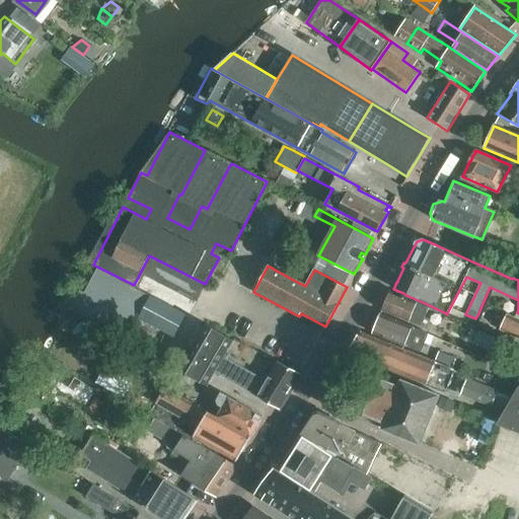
[(70,308),(130,341),(141,319),(172,337),(184,315),(119,280),(105,305),(80,291),(70,308)]
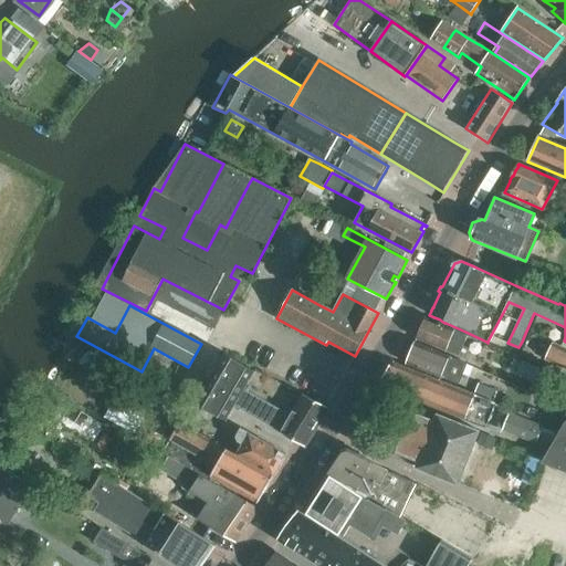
[(417,338),(458,356),(465,359),(470,349),(462,346),(467,336),(464,335),(450,329),(450,328),(447,327),(426,318),(417,338)]
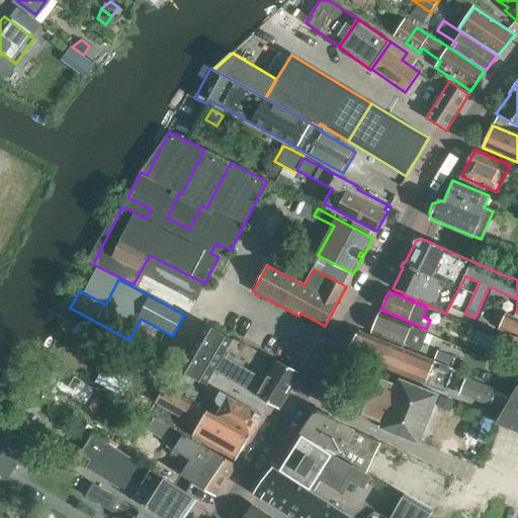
[(372,333),(404,346),(403,348),(418,354),(422,344),(407,338),(412,327),(379,314),(372,333)]
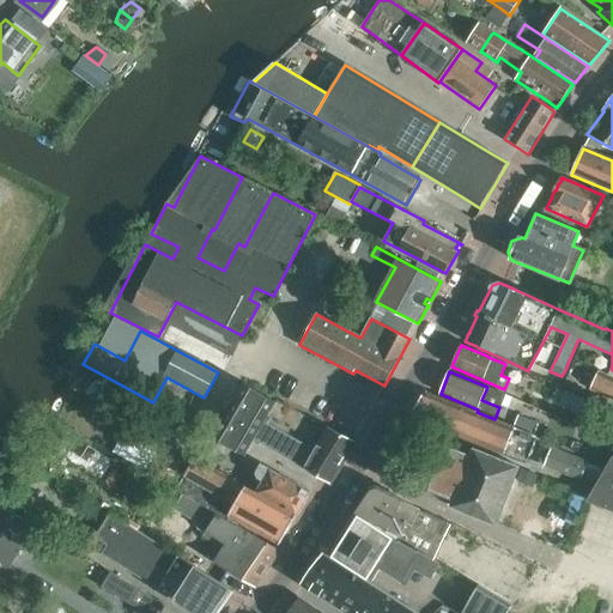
[(590,389),(612,399),(612,378),(598,372),(590,389)]
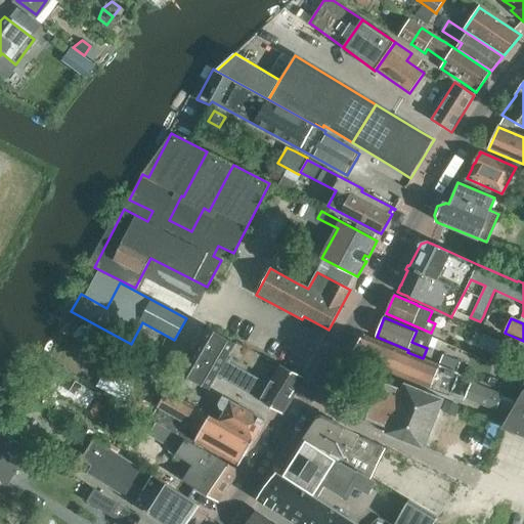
[(209,328),(182,374),(209,390),(217,376),(226,360),(235,343),(209,328)]
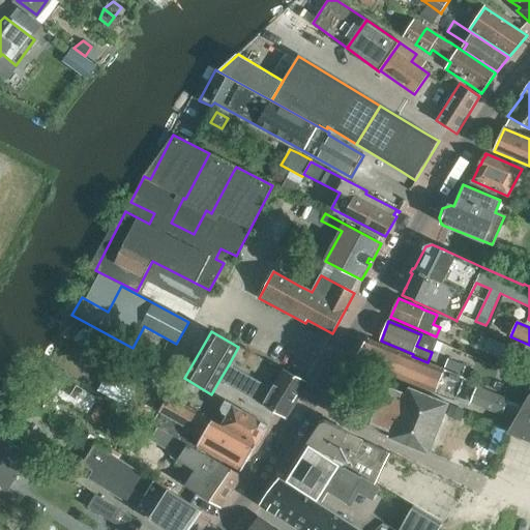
[(355,360),(454,400),(464,377),(369,340),(364,346),(365,349),(362,354),(359,354),(355,360)]
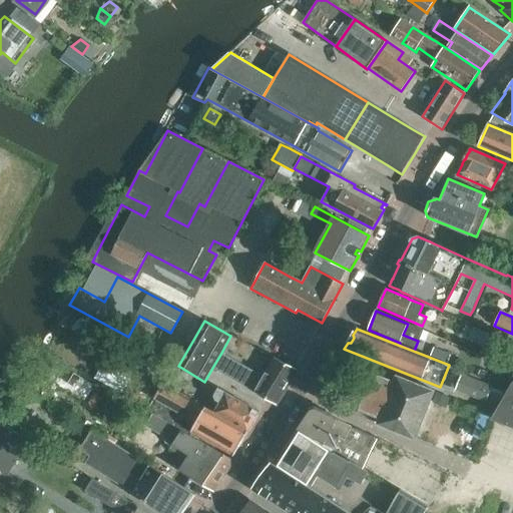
[(489,360),(508,368),(512,360),(512,357),(512,355),(499,349),(495,347),(491,357),(489,360)]
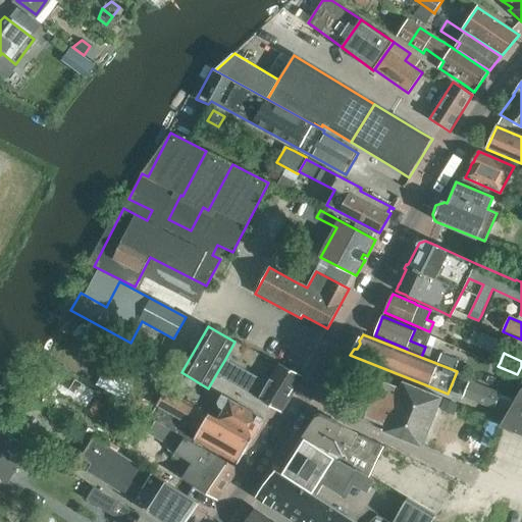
[(439,354),(436,363),(454,370),(458,361),(439,354)]
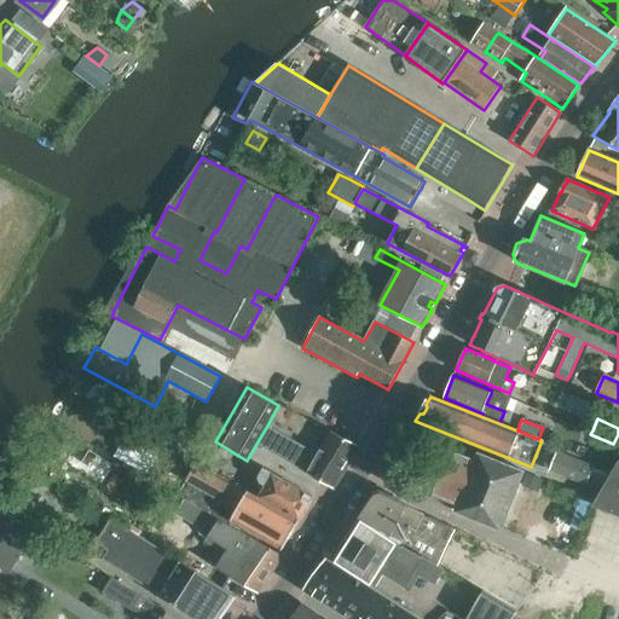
[(256,444),(335,489),(359,446),(331,432),(318,456),(304,446),(301,450),(265,429),(256,444)]
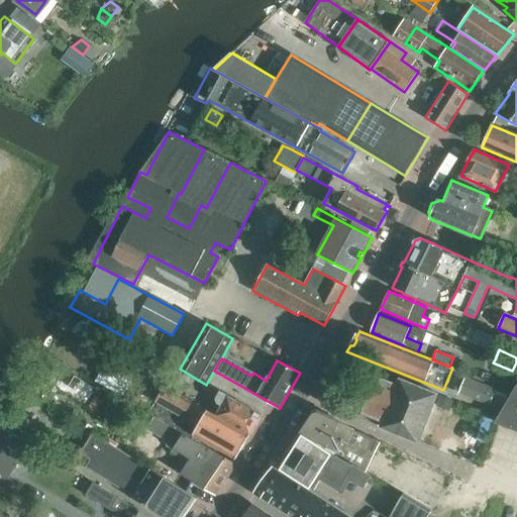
[(496,379),(491,388),(496,390),(500,391),(511,371),(503,367),(503,368),(487,359),(481,371),(496,379)]
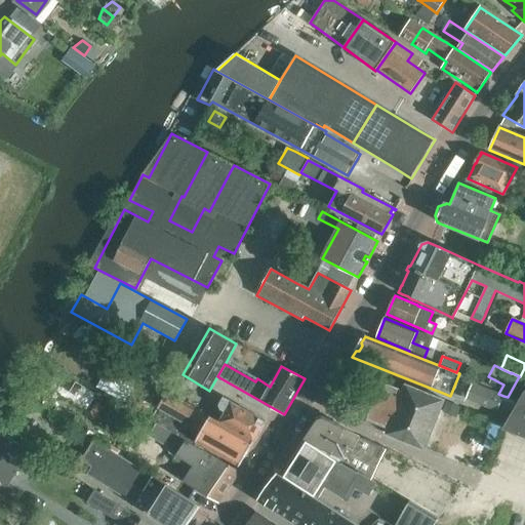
[(52,379),(59,385),(54,393),(85,412),(96,395),(57,370),(52,379)]
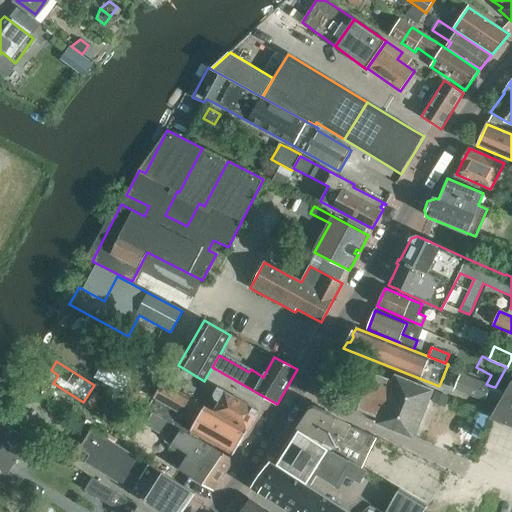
[(110,389),(120,395),(131,375),(121,369),(110,389)]
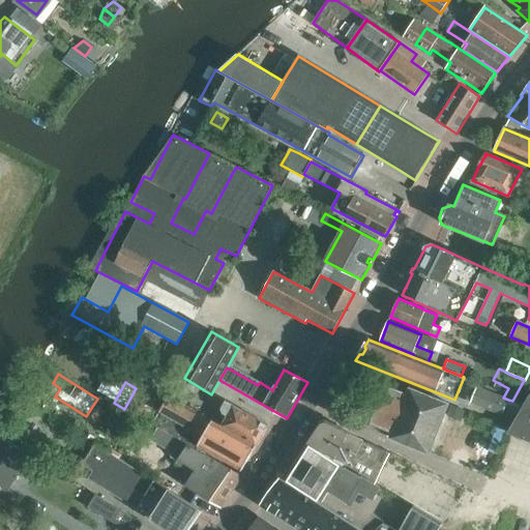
[(373,423),(393,432),(390,438),(429,453),(448,403),(410,388),(408,394),(387,386),(373,423)]
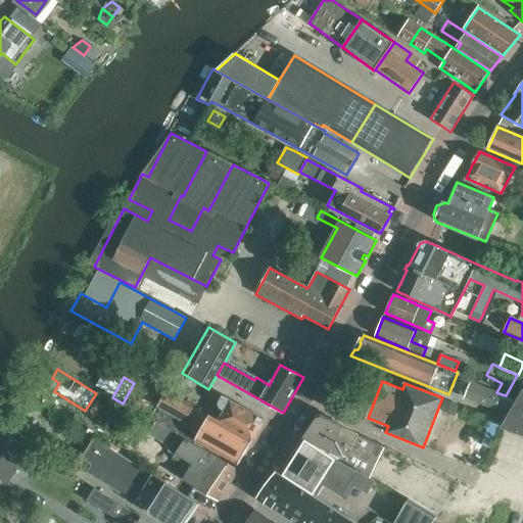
[(502,394),(496,392),(471,381),(465,396),(494,410),(502,394)]
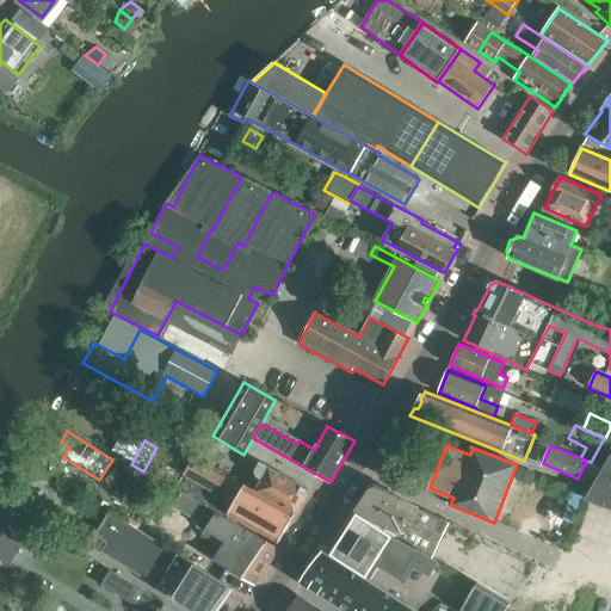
[(35,464),(45,470),(54,455),(43,449),(35,464)]
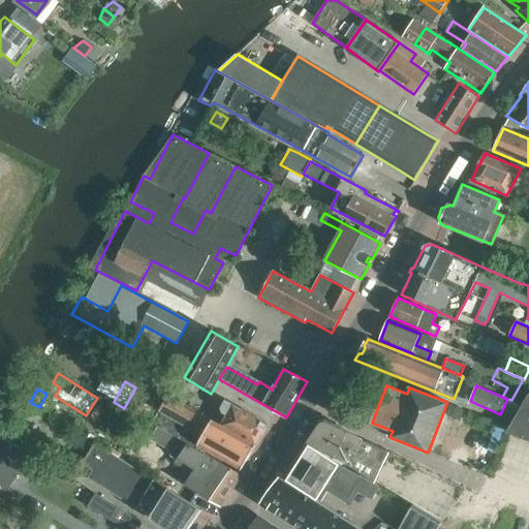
[(134,412),(145,418),(155,399),(145,393),(134,412)]
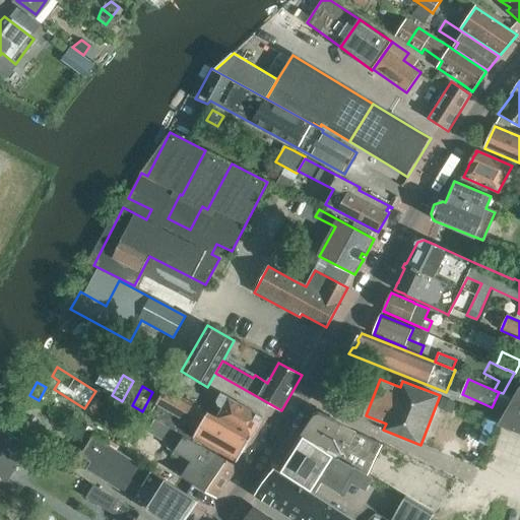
[(252,437),(218,417),(166,388),(149,416),(185,437),(194,442),(196,438),(238,462),(252,437)]
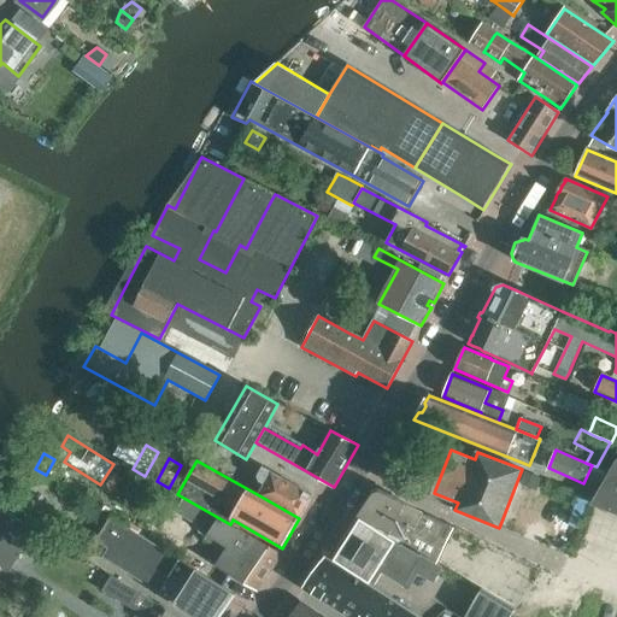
[(616,460),(593,504),(616,512),(616,460)]
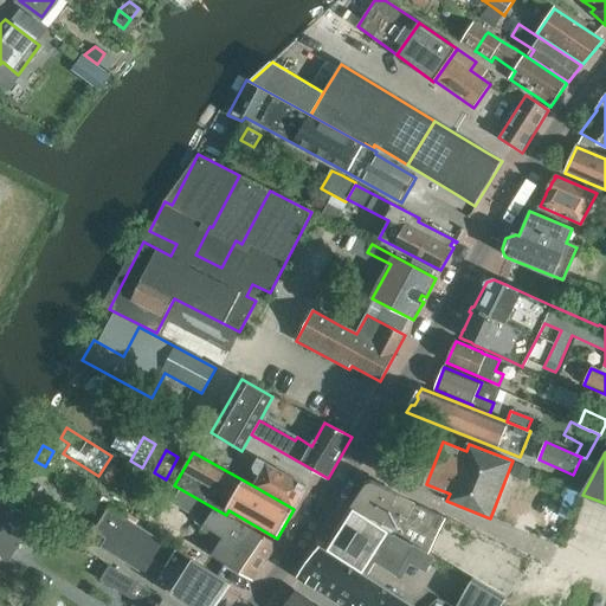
[(262,476),(255,487),(294,509),(307,487),(259,461),(255,468),(256,472),(262,476)]
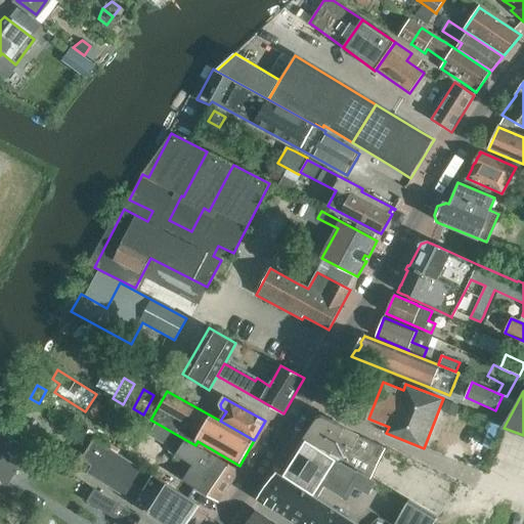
[(438,517),(459,482),(456,481),(453,480),(449,478),(441,474),(431,470),(426,467),(419,464),(412,461),(406,457),(402,455),(399,453),(394,451),(389,449),(386,447),(385,449),(379,446),(375,444),(370,442),(367,440),(364,439),(362,437),(358,436),(359,436),(356,435),(354,433),(352,432),(348,431),(344,428),(343,428),(342,427),(340,427),(338,425),(336,424),(334,423),(332,422),(330,422),(329,421),(325,419),(323,418),(316,420),(315,422),(315,423),(314,424),(313,426),(311,429),(305,437),(304,439),(305,439),(306,440),(315,444),(329,452),(342,460),(340,463),(341,463),(343,464),(346,465),(351,468),(359,471),(359,472),(372,478),(383,485),(396,492),(409,500),(423,508),(438,517)]
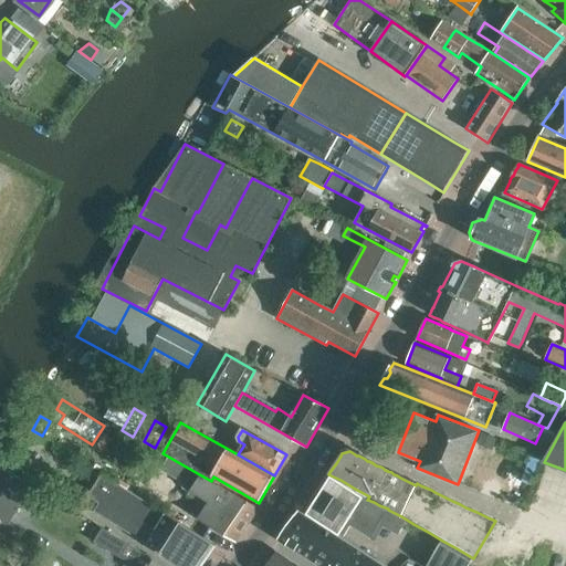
[(0,521),(8,525),(32,486),(0,467),(0,521)]
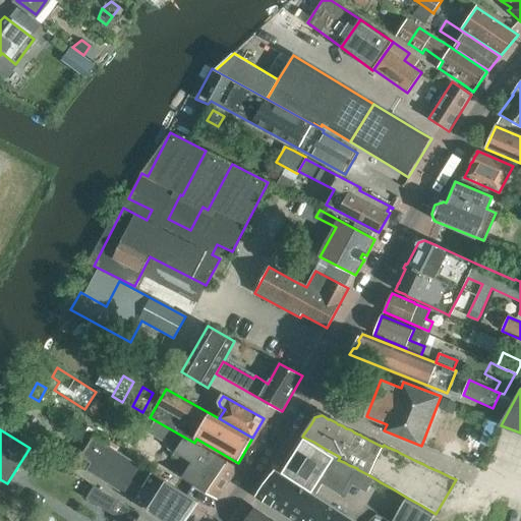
[(87,471),(166,520),(185,520),(198,503),(94,437),(80,457),(91,463),(87,471)]
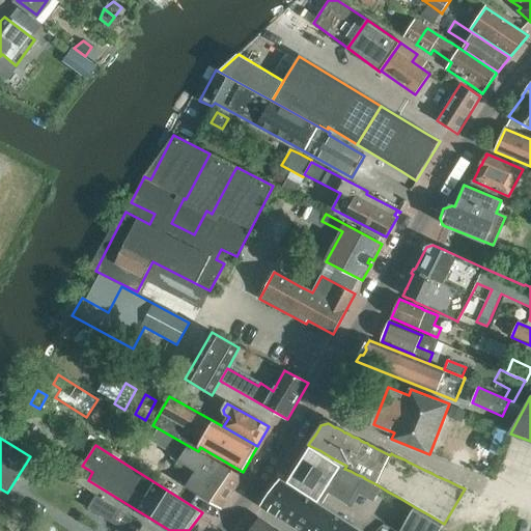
[(307,447),(285,480),(323,504),(328,495),(342,505),(353,488),(373,501),(381,488),(351,471),(347,470),(345,469),(344,469),(310,446),(309,445),(308,445),(307,446),(307,447)]
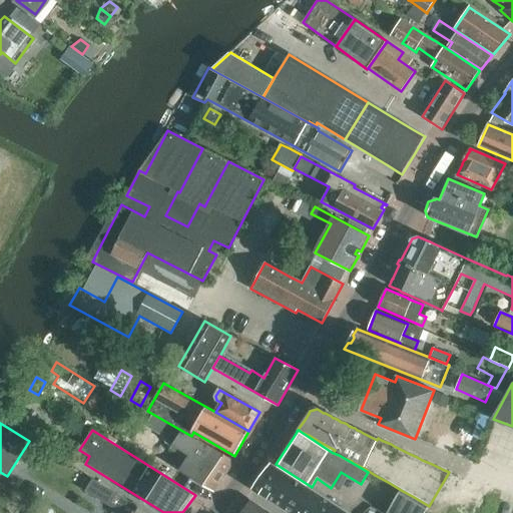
[(171,448),(181,454),(184,452),(189,456),(176,476),(210,497),(234,461),(182,431),(171,448)]
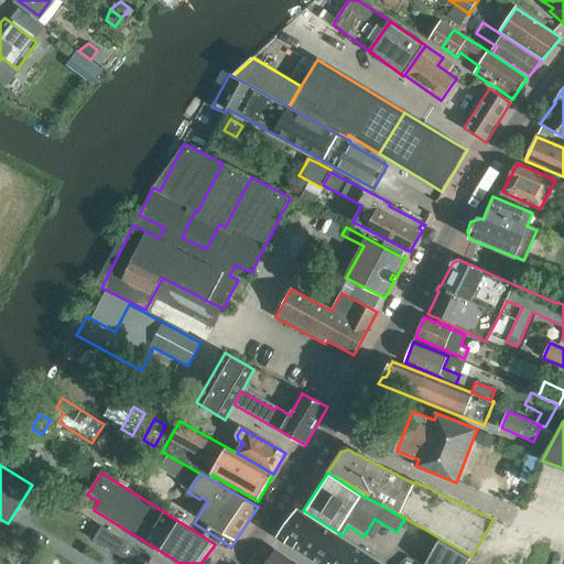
[(320,563),(384,563),(299,509),(278,538),(320,563)]
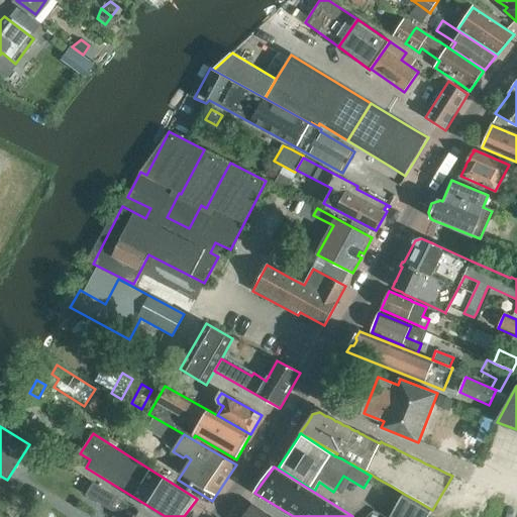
[(85,492),(92,496),(90,499),(111,513),(114,509),(126,516),(148,516),(138,511),(92,481),(85,492)]
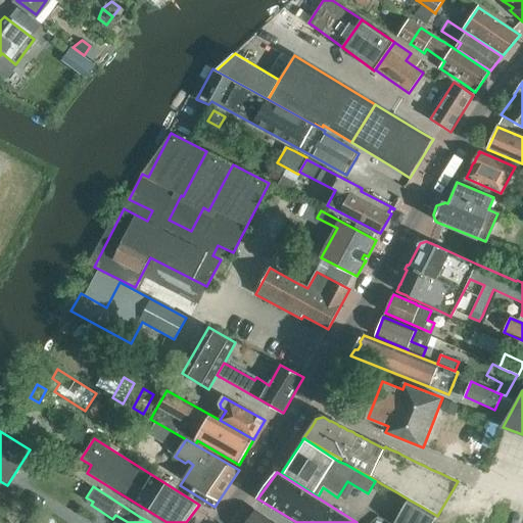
[(432,522),(436,516),(409,500),(395,522),(432,522)]
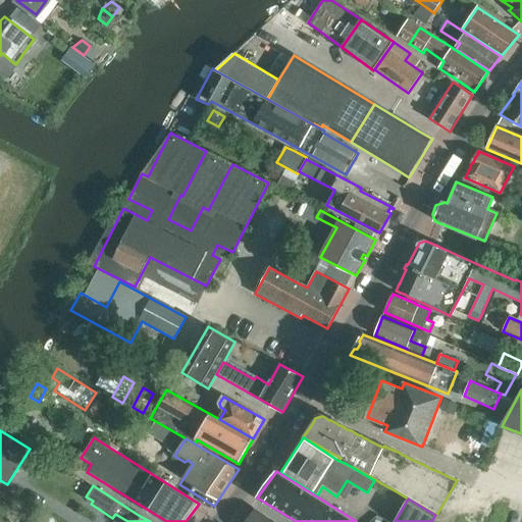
[(272,521),(265,517),(265,516),(263,516),(255,510),(254,510),(254,511),(246,521),(272,521)]
